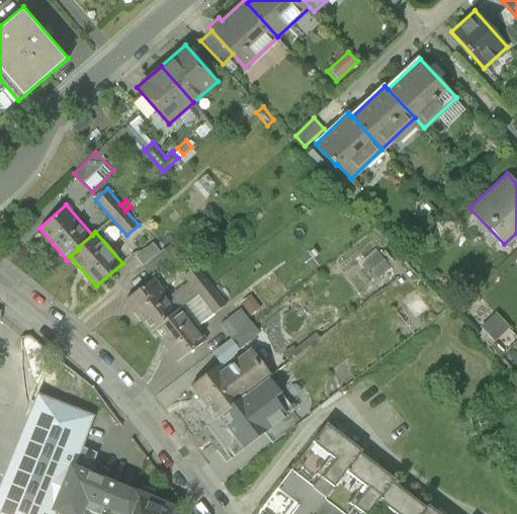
[(143,264),(146,262),(161,250),(153,241),(136,255),(143,264)]
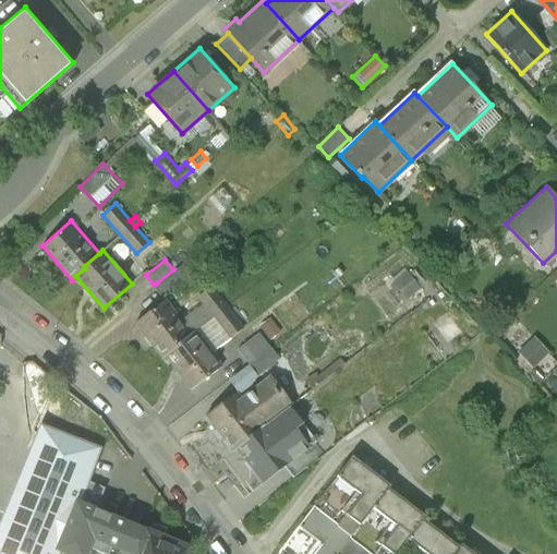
[(176,267),(173,269),(157,282),(166,293),(184,278),(176,267)]
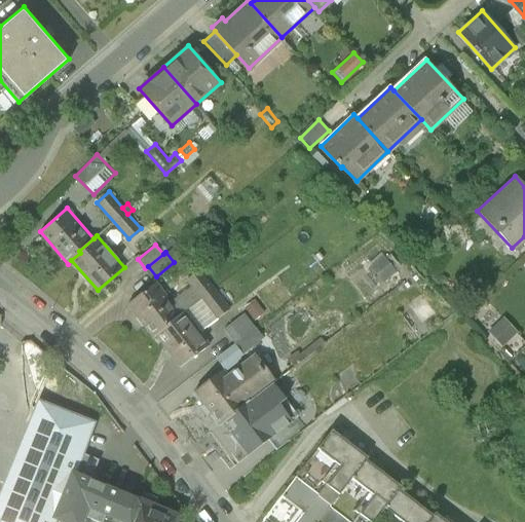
[(371,267),(383,281),(396,270),(383,256),(371,267)]
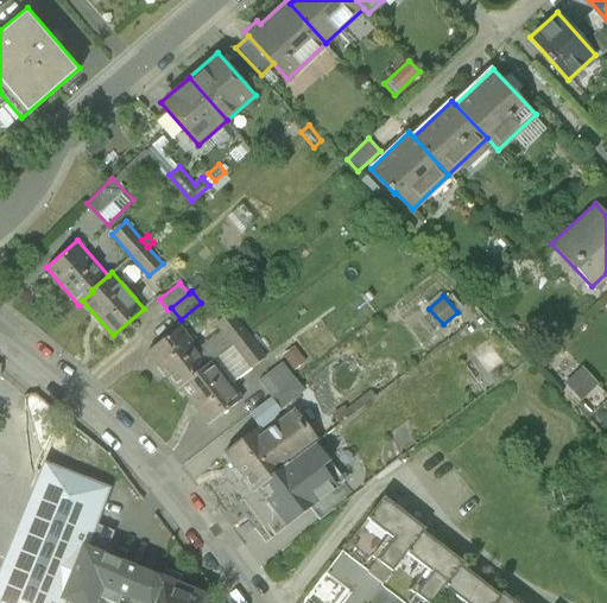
[(231,310),(216,321),(234,343),(251,366),(265,355),(231,310)]
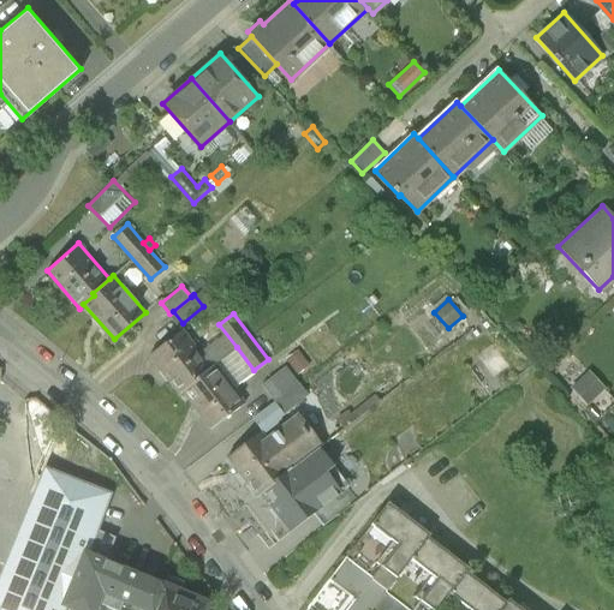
[(178,392),(183,389),(213,366),(184,329),(150,354),(178,392)]
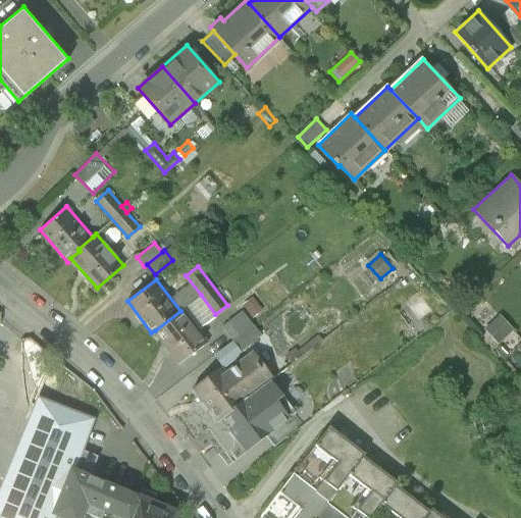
[(197,328),(215,314),(201,295),(183,309),(197,328)]
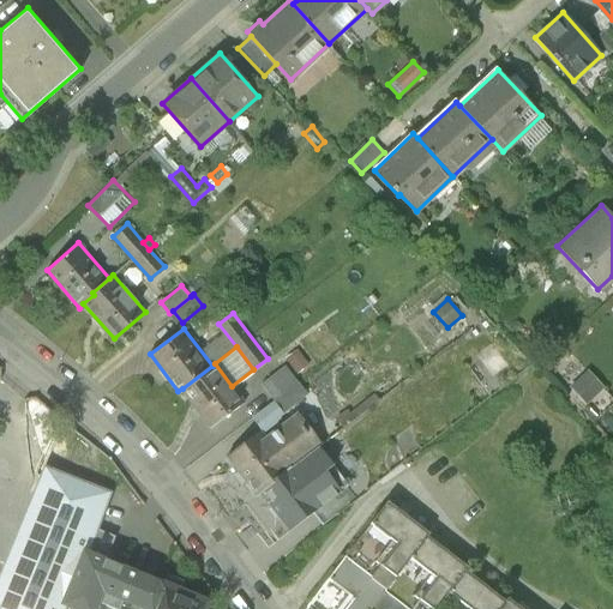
[(287,356),(298,371),(307,362),(296,348),(287,356)]
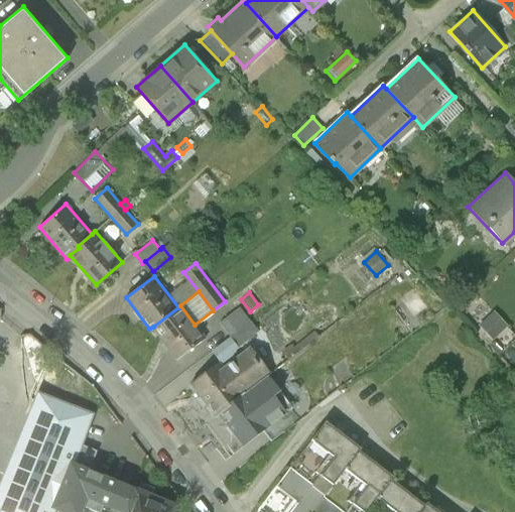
[(180,305),(178,307),(153,327),(177,358),(204,337),(195,325),(180,305)]
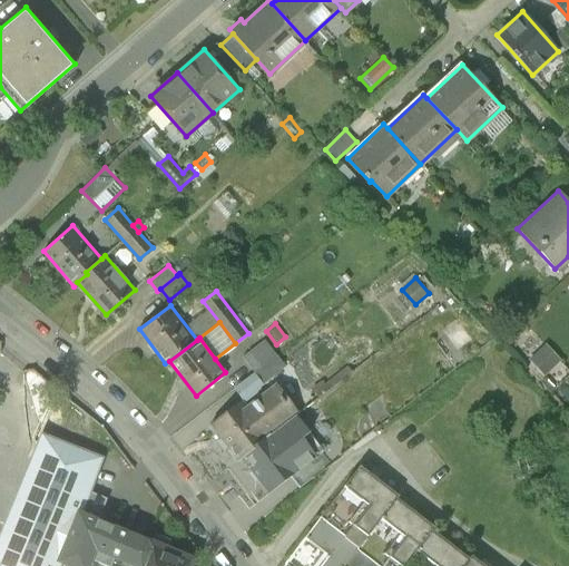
[(286,366),(265,338),(243,354),(264,382),(286,366)]
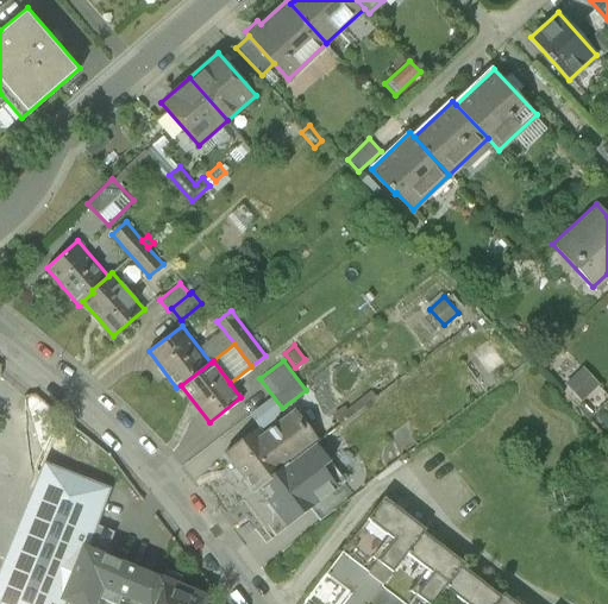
[(597,384),(582,367),(565,383),(581,400),(597,384)]
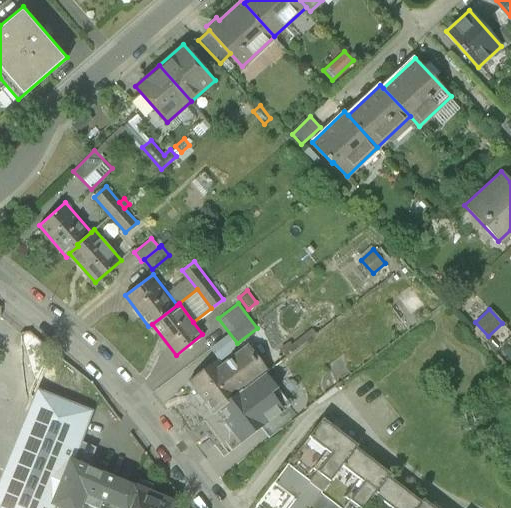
[(280,347),(286,355),(316,333),(312,328),(291,344),(289,341),(280,347)]
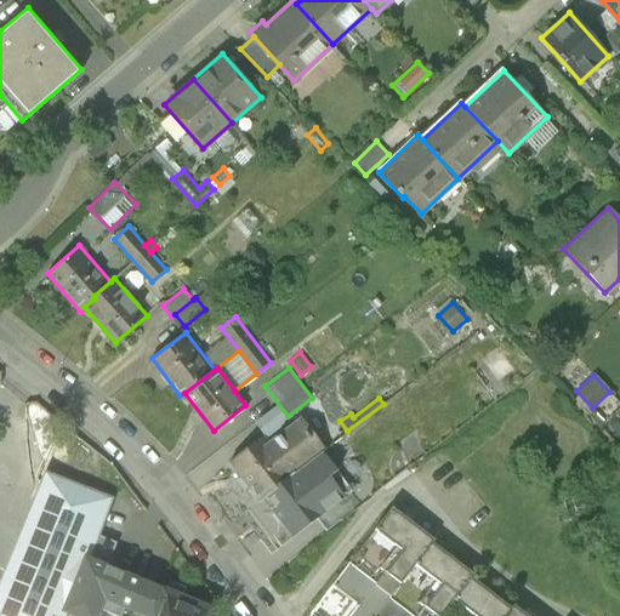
[(296,472),(318,455),(325,449),(301,417),(266,444),(261,438),(231,461),(260,500),(263,496),(296,472)]
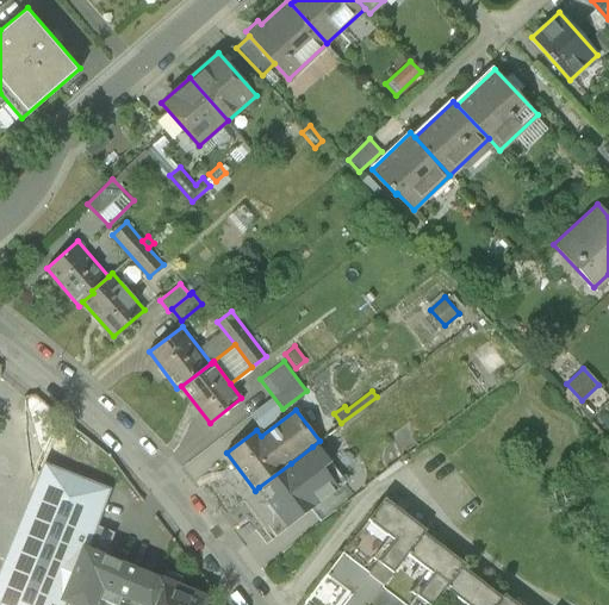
[(339,465),(319,441),(312,447),(330,471),(339,465)]
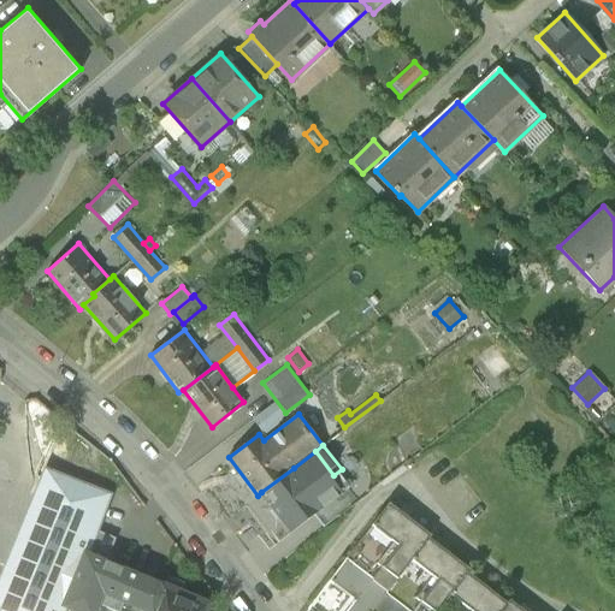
[(0,610),(63,610),(64,607),(86,553),(110,493),(45,467),(0,579),(0,610)]
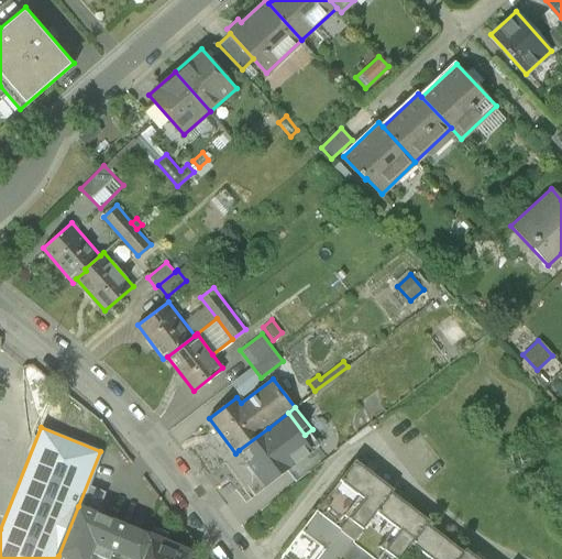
[(295,461),(268,428),(239,450),(265,484),(295,461)]
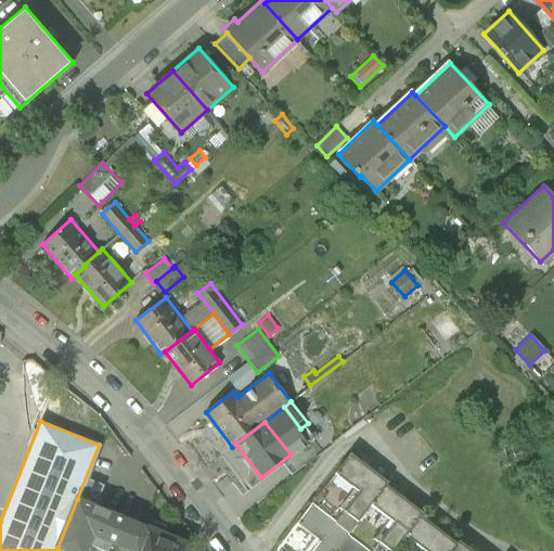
[(386,484),(348,455),(333,475),(357,492),(333,524),(347,534),(369,505),(384,485),(386,484)]
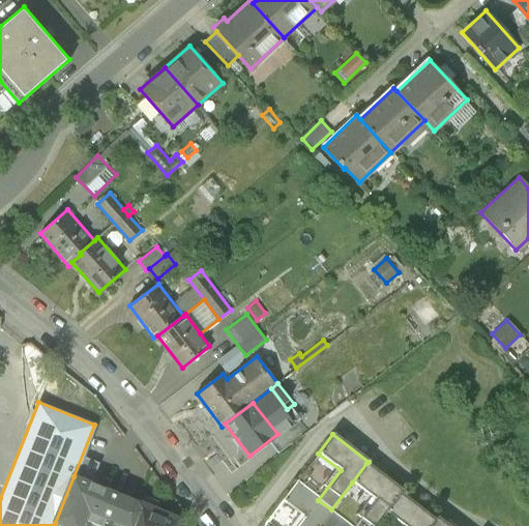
[(403,491),(366,463),(352,483),(374,499),(353,525),(375,525),(386,513),(401,493),(403,491)]
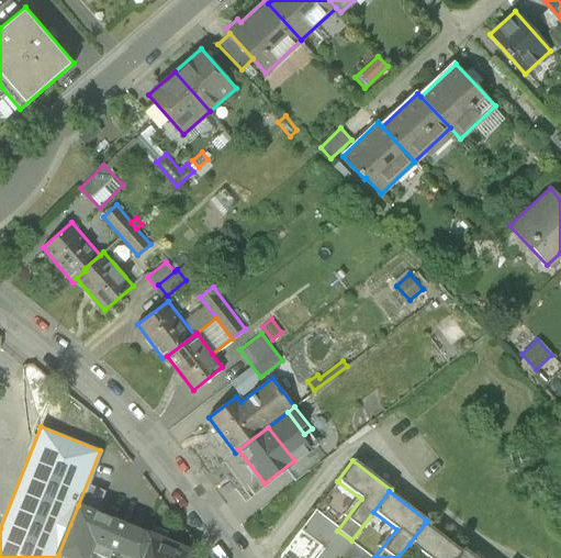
[(88,557),(94,543),(131,557),(139,557),(150,534),(78,505),(58,555),(65,557),(88,557)]
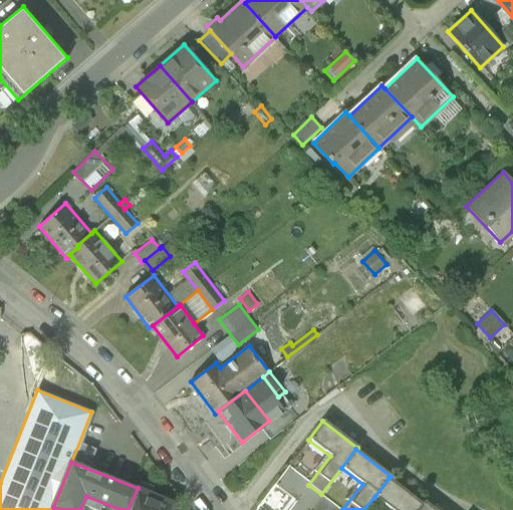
[(308,485),(286,467),(273,484),(295,500),(287,509),(309,509),(321,494),(308,485)]
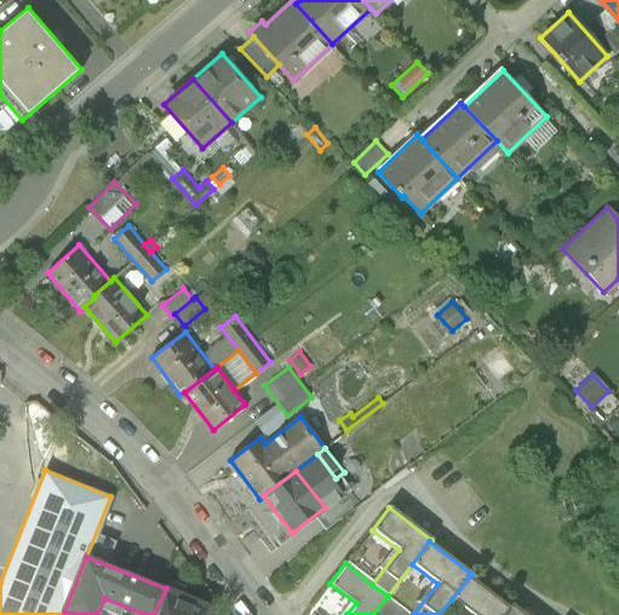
[(504,614),(510,609),(469,576),(452,599),(471,614),(504,614)]
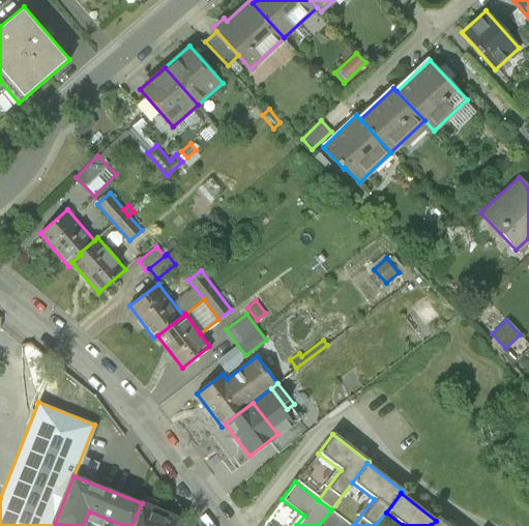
[(142,503),(131,525),(178,525),(181,519),(142,503)]
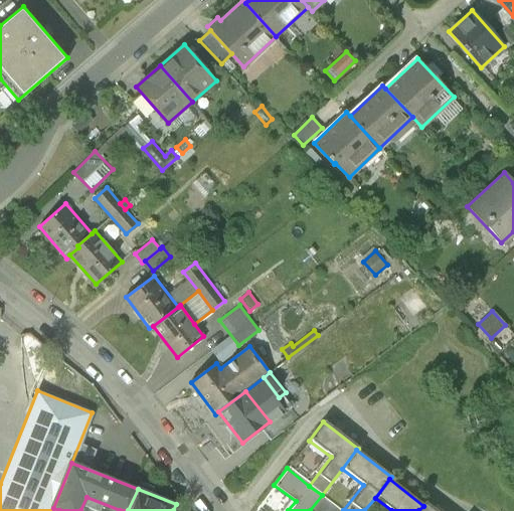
[(342,510),(322,495),(310,510),(342,510)]
